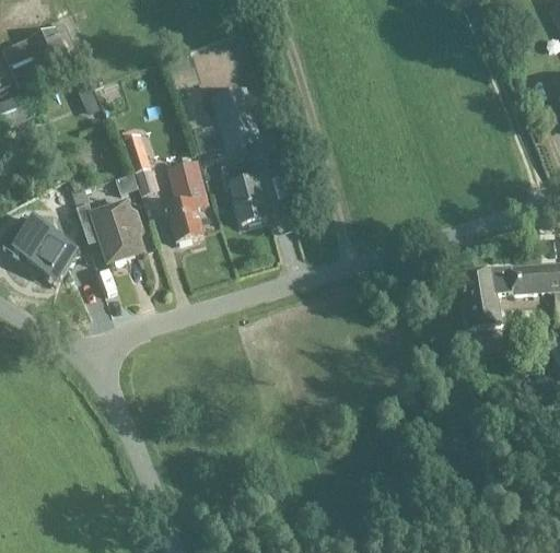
[(559,6),(550,11),(559,30),(559,6)]
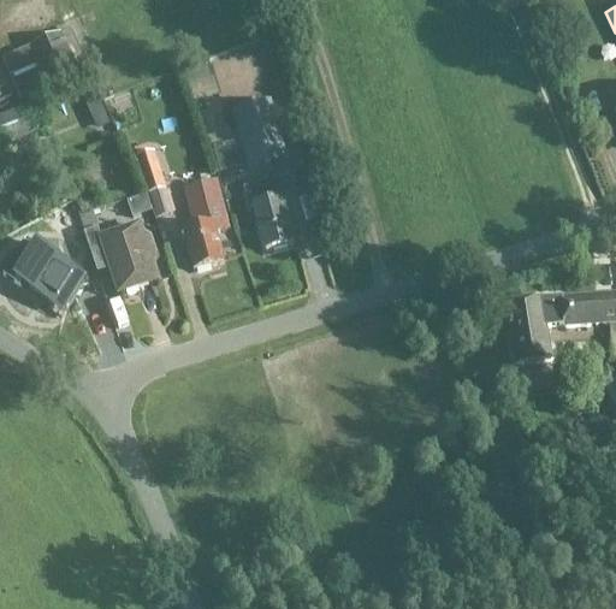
[(80,69),(63,29),(29,45),(47,83),(80,69)]
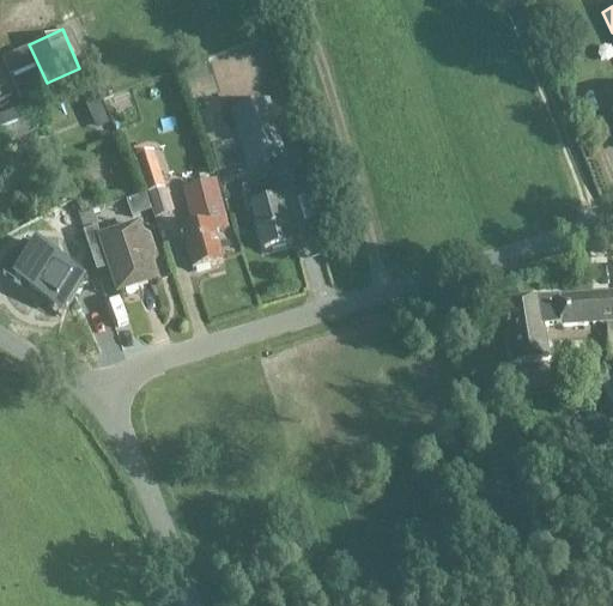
[(38,97),(0,111),(0,138),(1,143),(48,123),(38,97)]
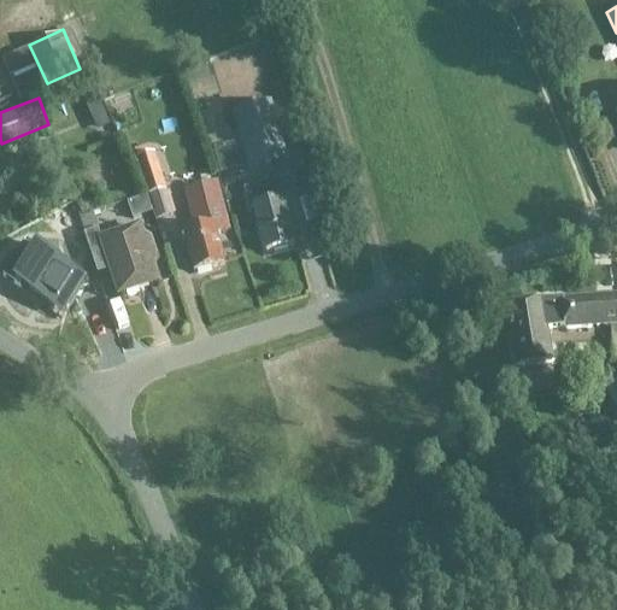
[(92,112),(105,106),(100,98),(88,103),(92,112)]
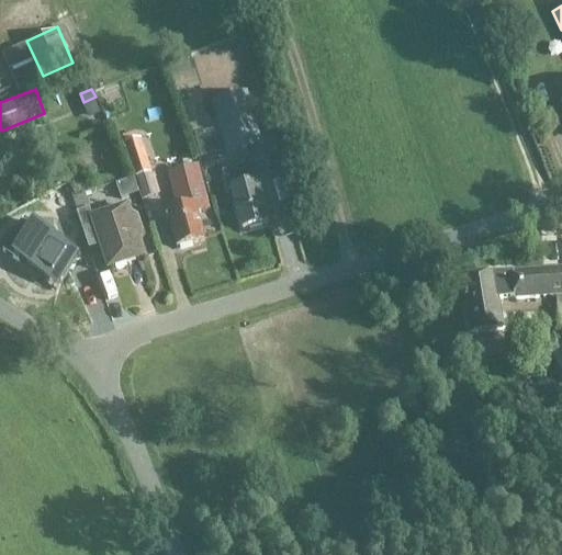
[(229,94),(213,99),(221,125),(227,151),(245,147),(261,143),(255,116),(247,89),(229,94)]
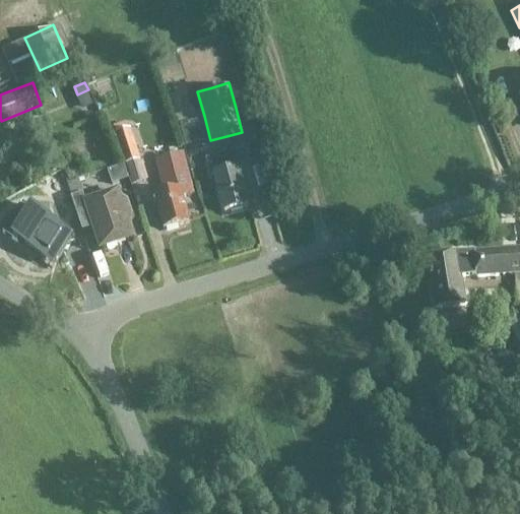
[(168,103),(171,116),(183,113),(180,100),(168,103)]
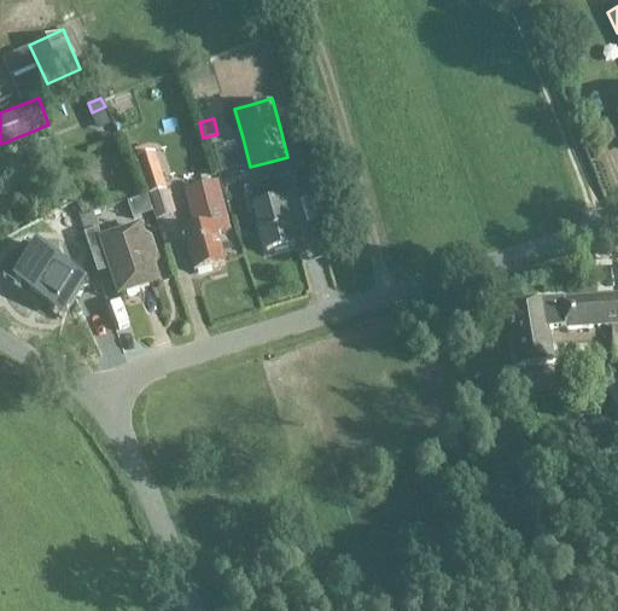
[(217,164),(237,159),(231,135),(211,140),(217,164)]
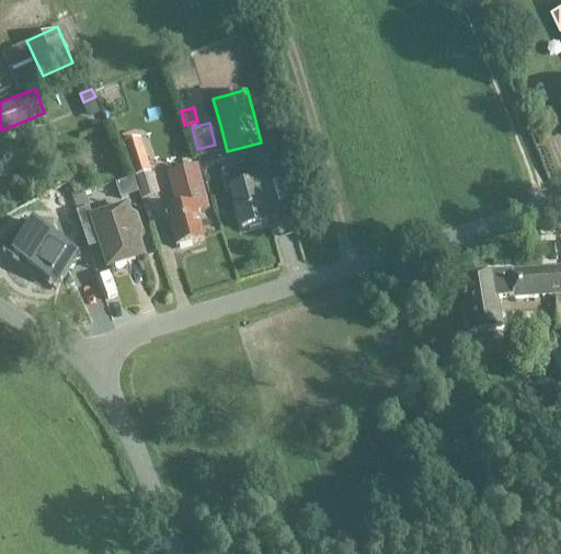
[(146,151),(140,135),(133,137),(124,139),(129,157),(134,173),(142,171),(151,168),(146,151)]
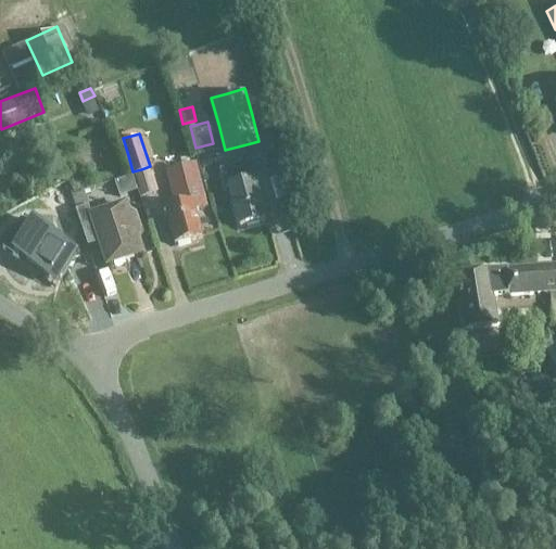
[(212,150),(199,153),(204,171),(216,168),(212,150)]
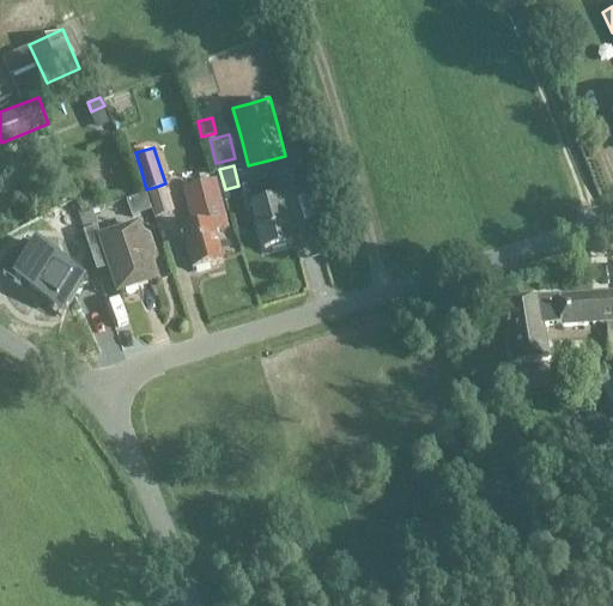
[(285,193),(279,173),(243,182),(248,202),(253,201),(266,247),(295,238),(281,194),(285,193)]
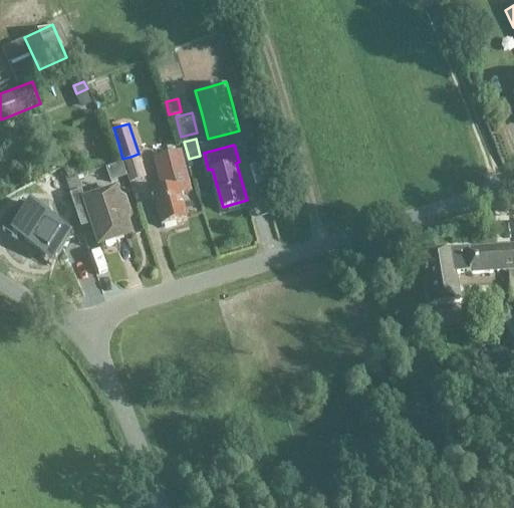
[(159,189),(154,191),(158,207),(163,223),(175,219),(188,216),(185,204),(182,191),(187,190),(192,189),(186,169),(181,149),(168,152),(155,155),(160,172),(164,188),(159,189)]
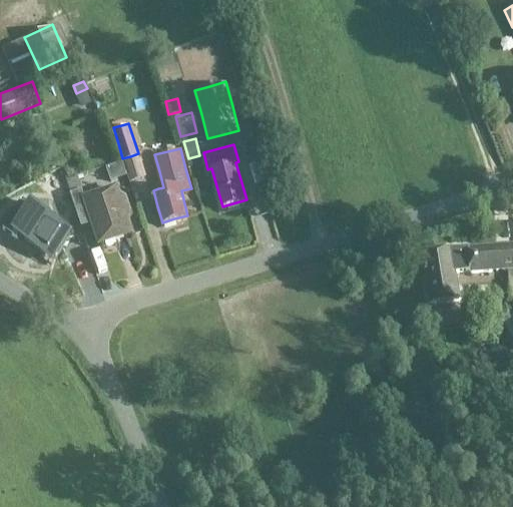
[(13,156),(19,169),(29,165),(28,161),(33,159),(29,149),(13,156)]
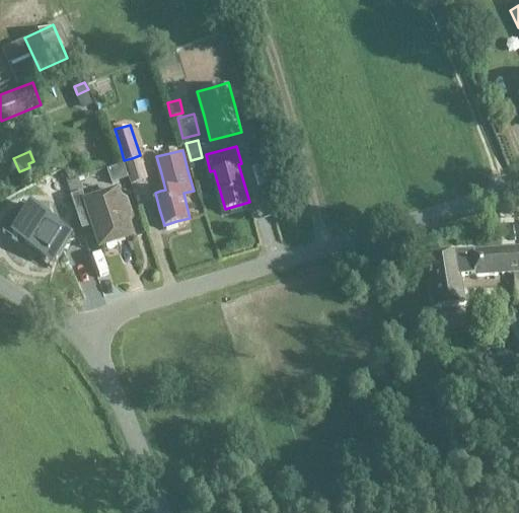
[(132,181),(146,177),(140,157),(126,161),(132,181)]
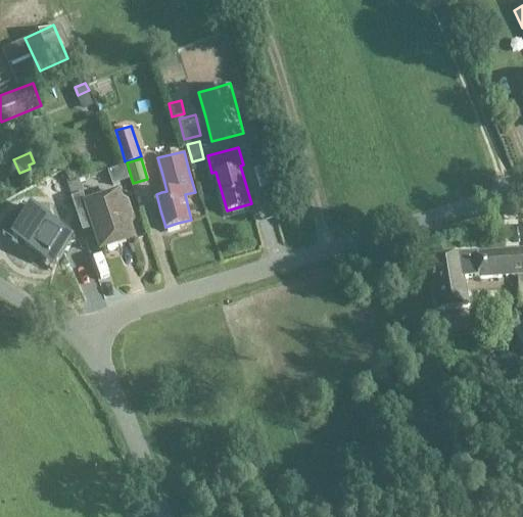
[(67,182),(72,196),(84,193),(80,178),(67,182)]
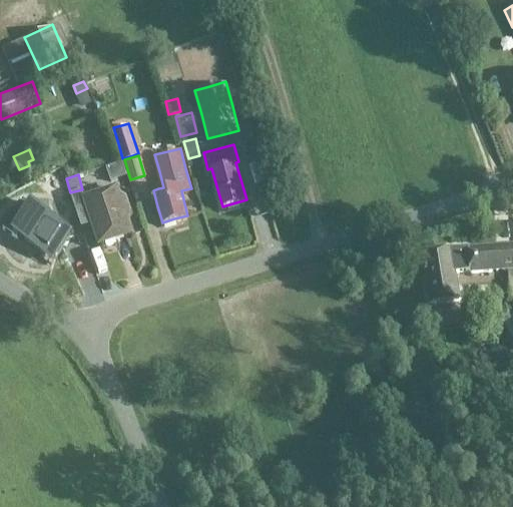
[(121,185),(89,196),(103,238),(135,228),(121,185)]
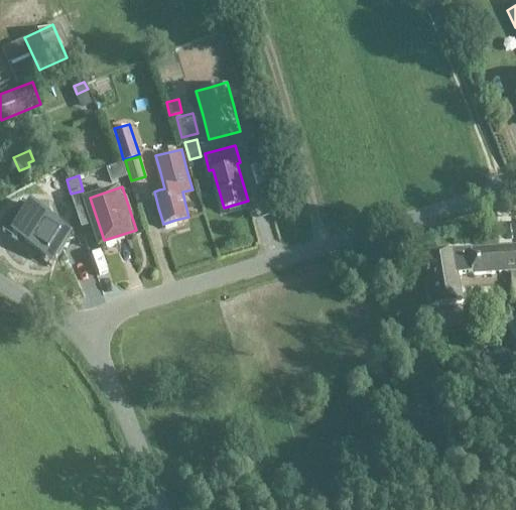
[(21,199),(3,228),(45,255),(48,250),(56,255),(71,235),(61,229),(65,226),(42,212),(44,208),(35,201),(32,206),(21,199)]
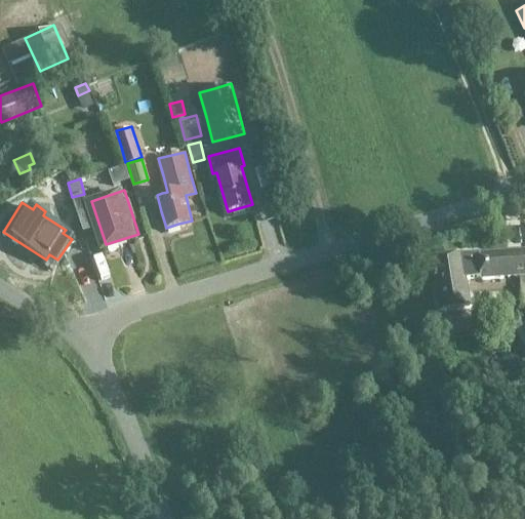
[(261,221),(264,238),(277,236),(274,218),(261,221)]
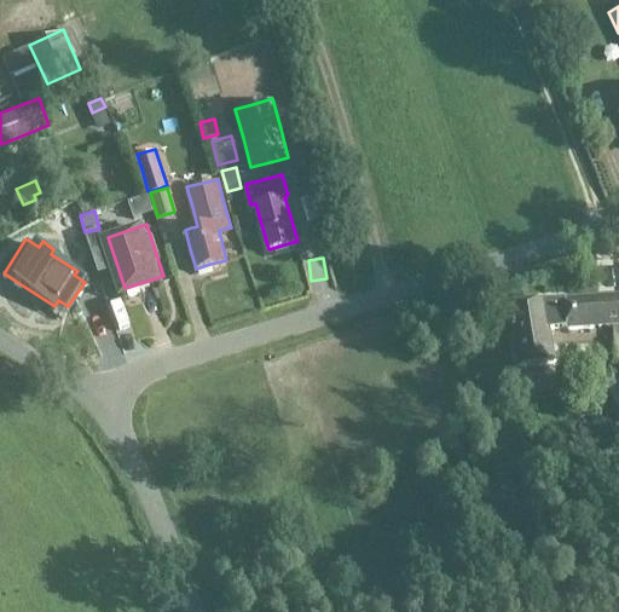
[(508,300),(519,363),(556,357),(551,329),(567,327),(618,322),(618,289),(565,294),(565,296),(545,294),(508,300)]
